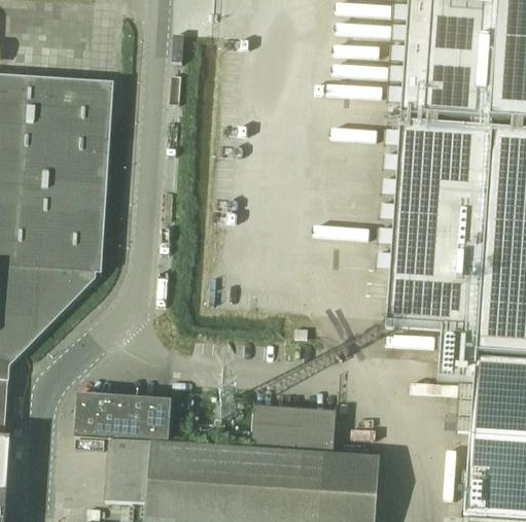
[(407,0),(399,116),(525,124),(525,0),(407,0)]
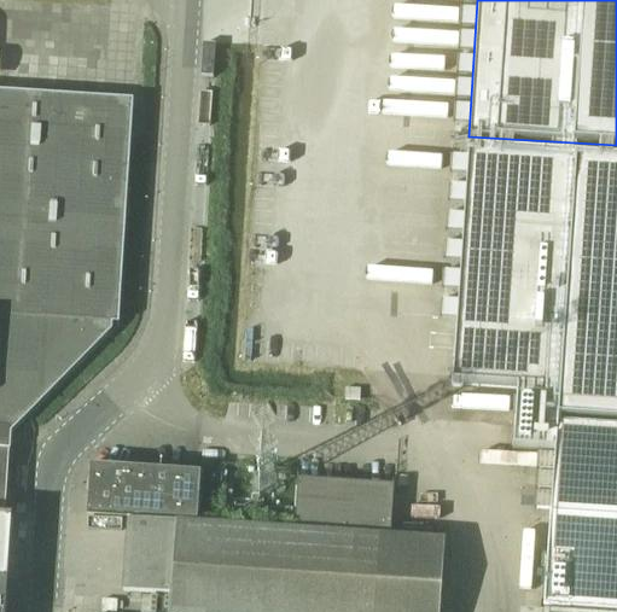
[(0,447),(10,448),(11,430),(112,327),(112,320),(118,321),(134,98),(104,95),(0,88),(0,447)]
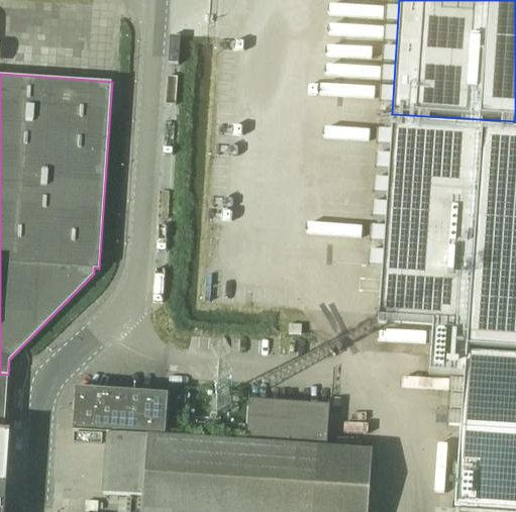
[(515,133),(393,125),(381,316),(436,319),(433,371),(450,372),(451,360),(462,361),(463,353),(515,356),(515,133)]
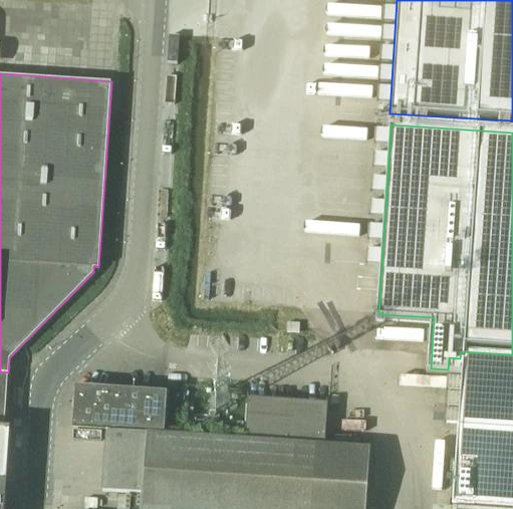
[(456,420),(451,502),(512,506),(512,354),(461,351),(460,358),(449,357),(448,371),(459,372),(459,374),(448,373),(447,388),(458,388),(458,391),(447,390),(446,404),(457,404),(457,407),(446,406),(445,419),(456,420)]
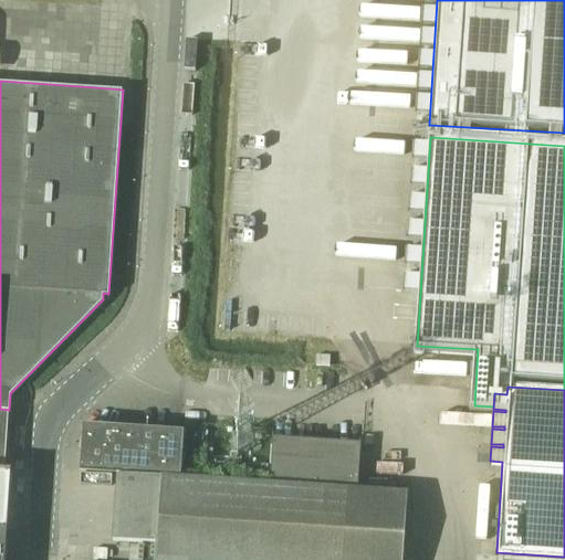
[(83,422),(80,466),(180,474),(184,430),(83,422)]
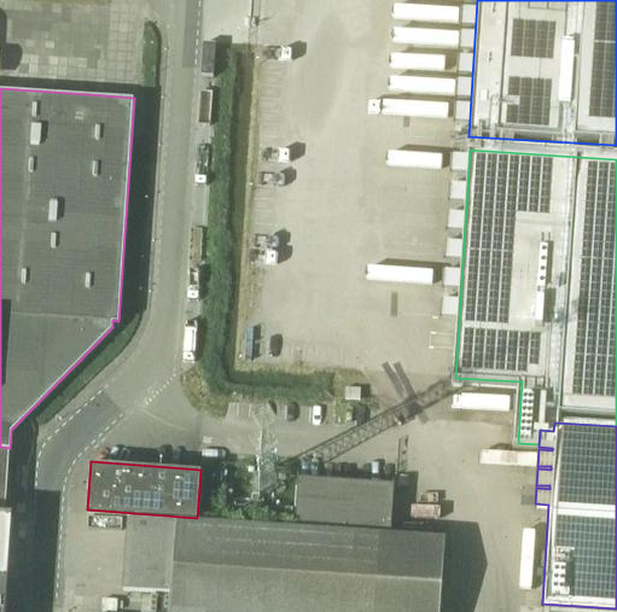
[(297,476),(294,524),(390,530),(394,482),(297,476)]
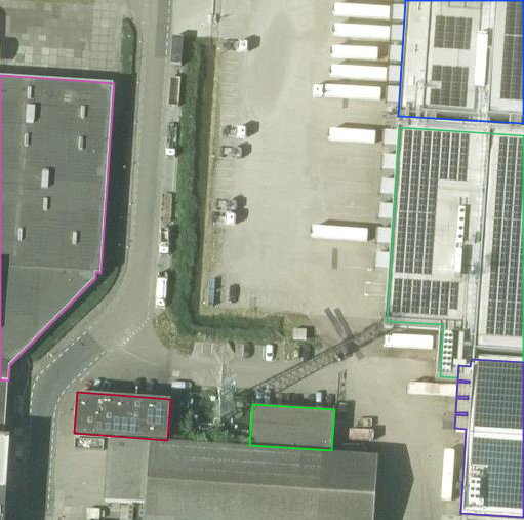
[(248,429),(222,428),(222,441),(247,442),(248,429)]
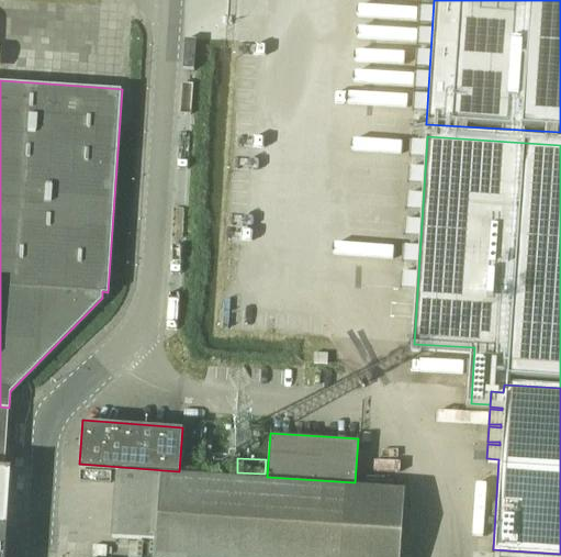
[(0,466),(0,492),(10,493),(11,467),(0,466)]
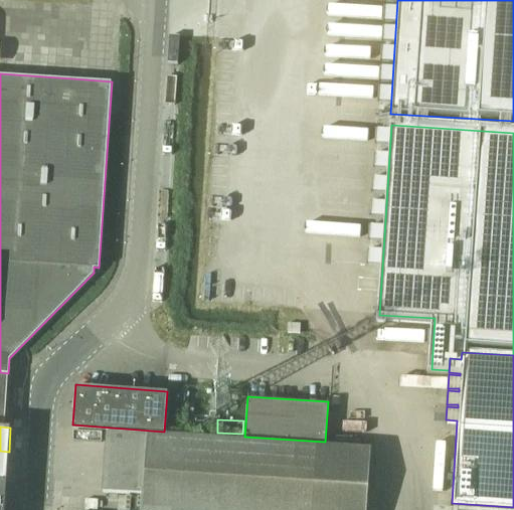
[(107,430),(103,489),(143,492),(143,494),(126,493),(125,509),(141,509),(240,509),(244,439),(107,430)]
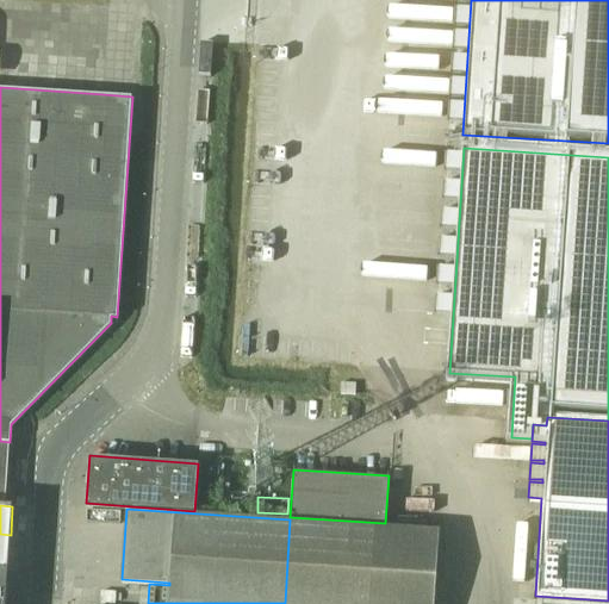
[(290,520),(285,603),(433,603),(439,529),(379,525),(290,520)]
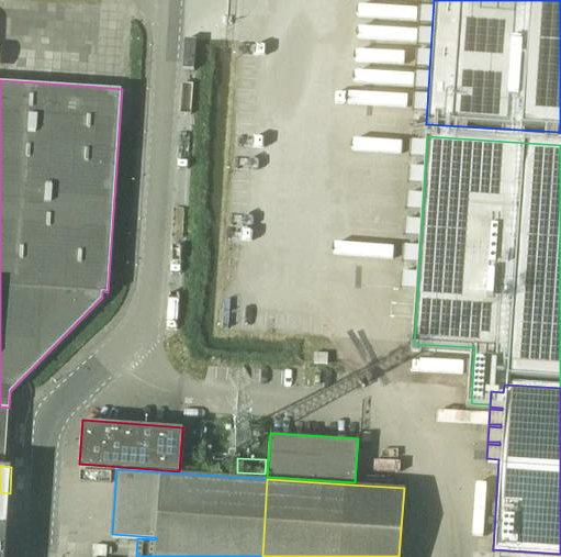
[(0,525),(8,526),(10,493),(0,492),(0,525)]
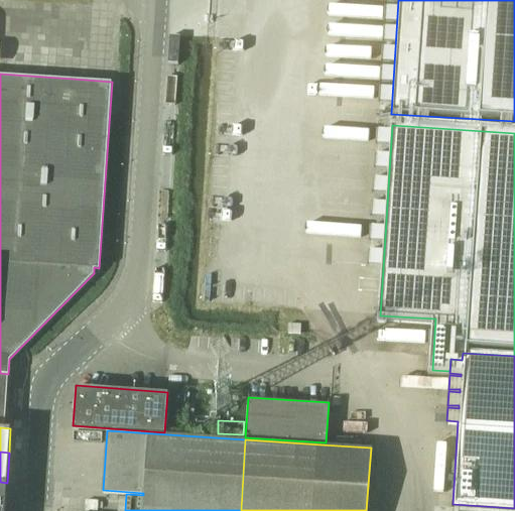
[(86,497),(85,507),(98,507),(98,498),(86,497)]
